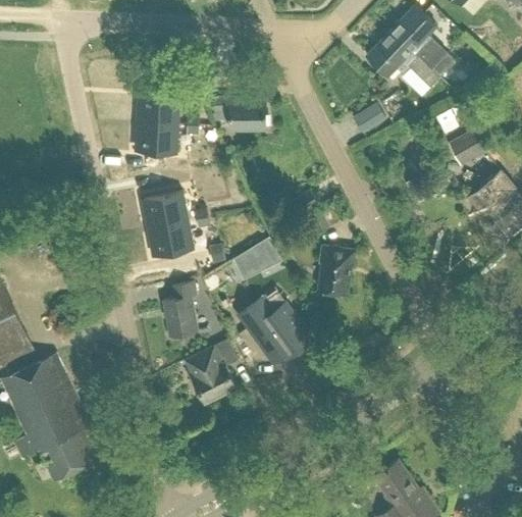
[(521,5),(521,0),(506,0),(517,10),(521,5)]
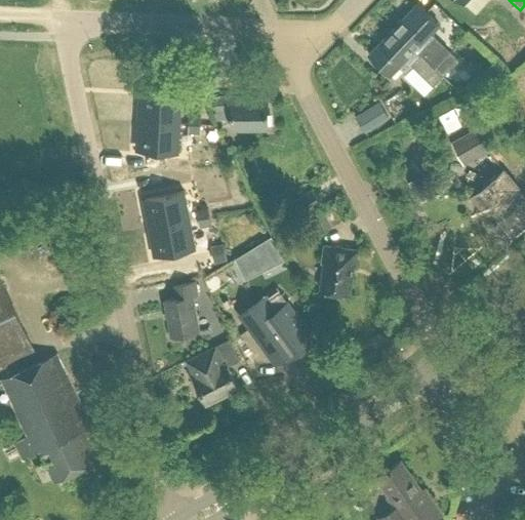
[(393,33),(442,80),(458,64),(431,37),(439,28),(417,7),(393,33)]
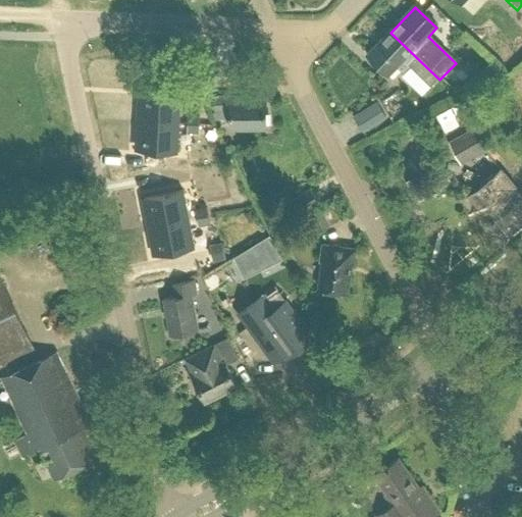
[(439,80),(390,33),(367,58),(388,78),(398,68),(404,75),(411,68),(431,89),(439,80)]
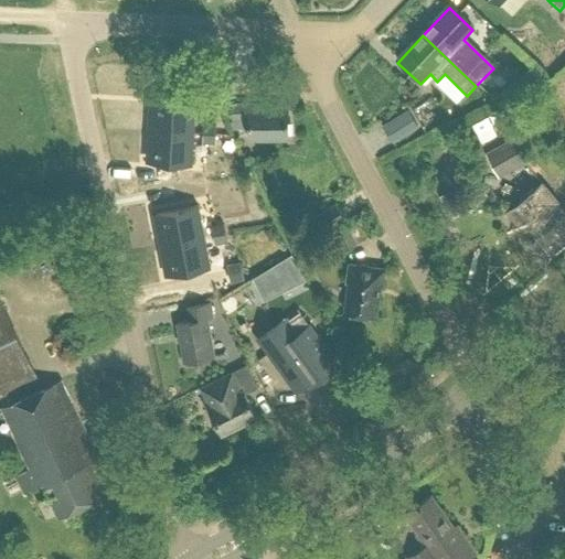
[(148,126),(147,132),(194,135),(195,104),(152,101),(151,126),(148,126)]
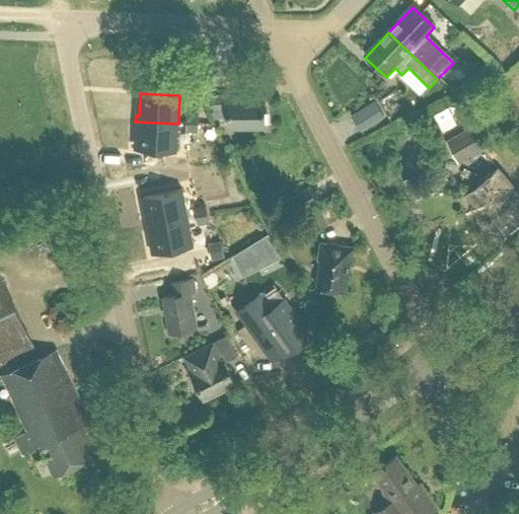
[(242,101),(242,98),(214,99),(214,121),(229,121),(229,132),(265,131),(265,101),(242,101)]
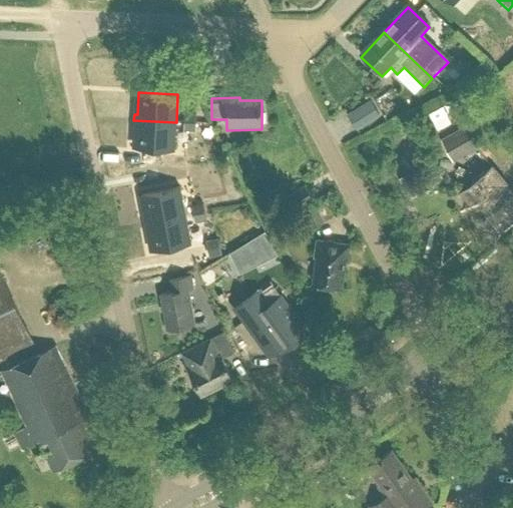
[(380,118),(371,103),(347,118),(357,133),(380,118)]
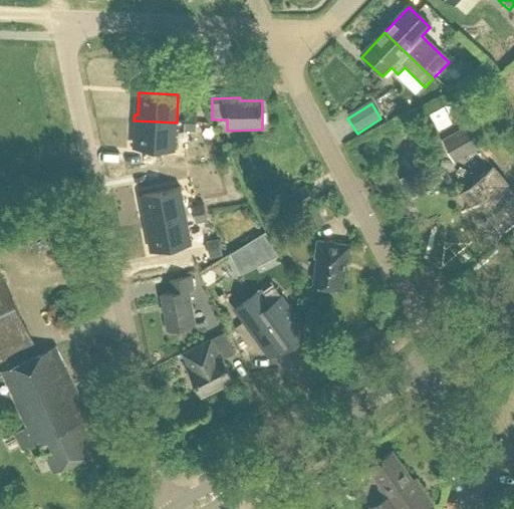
[(134,120),(134,128),(137,128),(136,150),(175,152),(177,122),(134,120)]
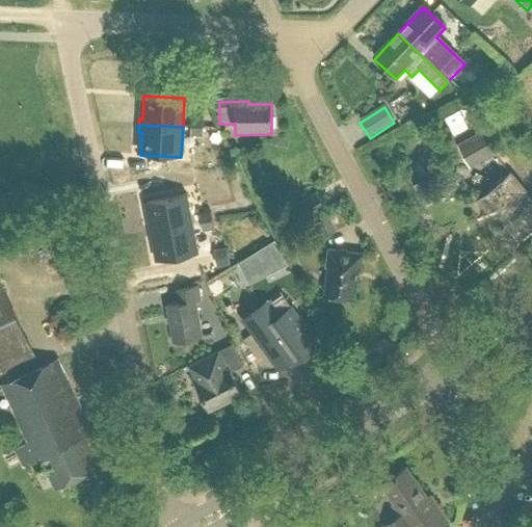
[(506,152),(494,129),(457,148),(470,172),(506,152)]
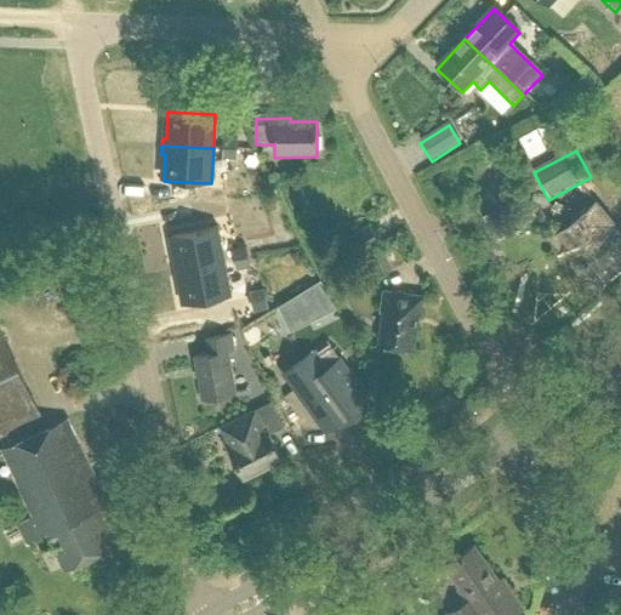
[(620,269),(620,234),(594,204),(557,237),(576,261),(582,256),(605,284),(620,269)]
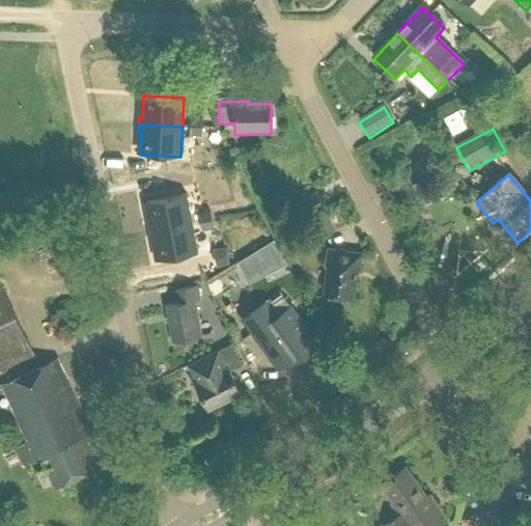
[(187,198),(147,206),(152,229),(148,230),(150,237),(193,227),(187,198)]
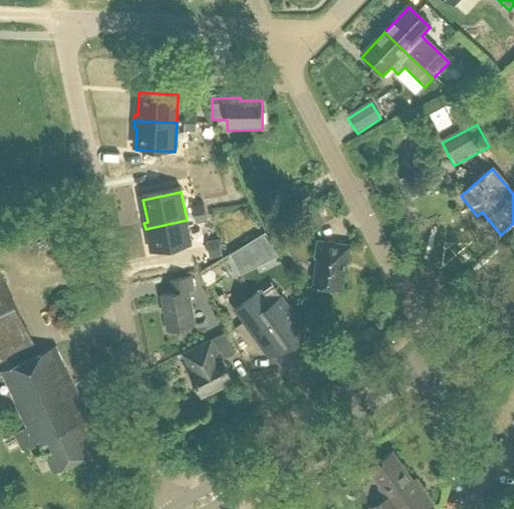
[(325,225),(319,212),(308,217),(314,231),(325,225)]
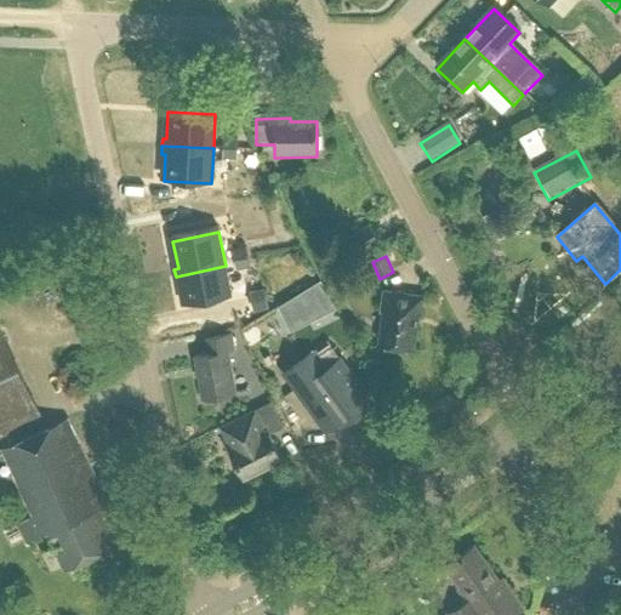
[(226,266),(176,277),(177,284),(181,284),(187,311),(233,301),(226,266)]
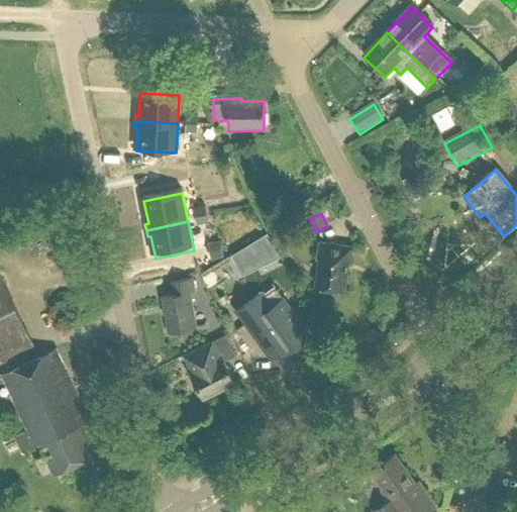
[(225,241),(203,244),(206,265),(228,262),(225,241)]
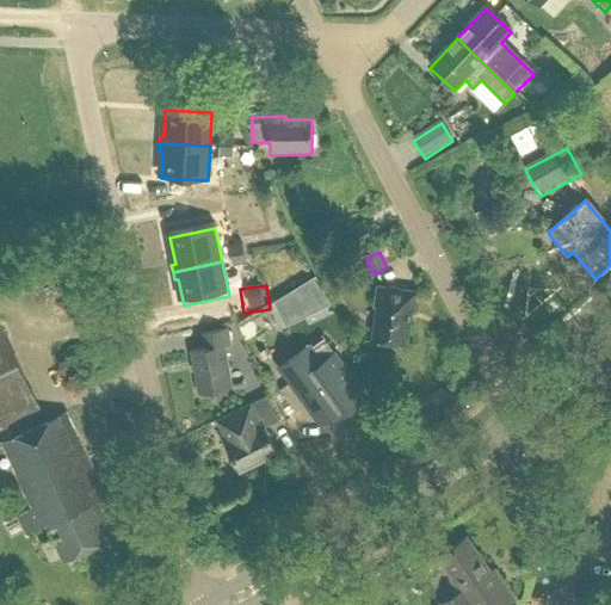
[(325,309),(314,285),(276,303),(288,327),(325,309)]
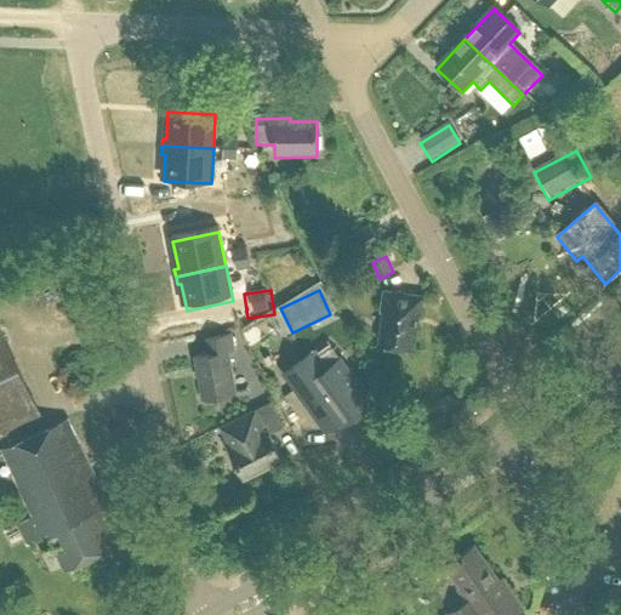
[(423,300),(383,295),(381,315),(382,315),(379,347),(415,351),(419,320),(421,320),(423,300)]
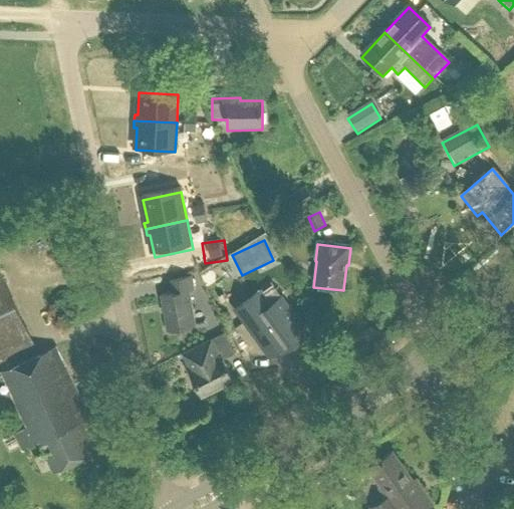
[(0,364),(34,349),(0,274),(0,364)]
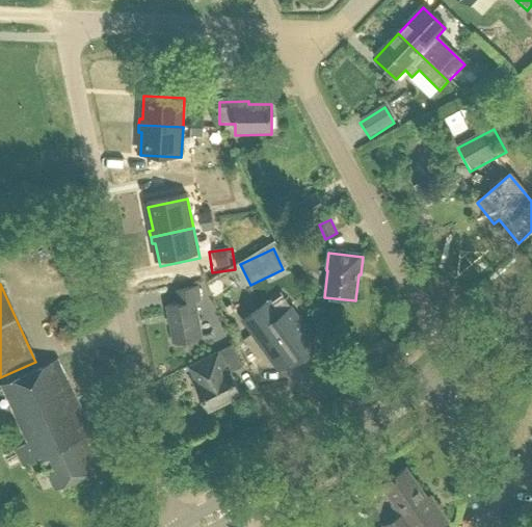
[(201,304),(198,289),(177,293),(179,306),(166,308),(174,345),(203,340),(196,305),(201,304)]
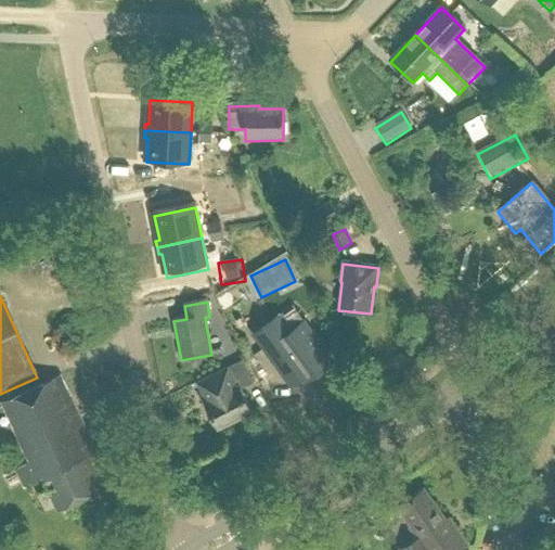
[(280,318),(253,337),(291,388),(304,380),(306,383),(333,363),(296,315),(284,323),(280,318)]
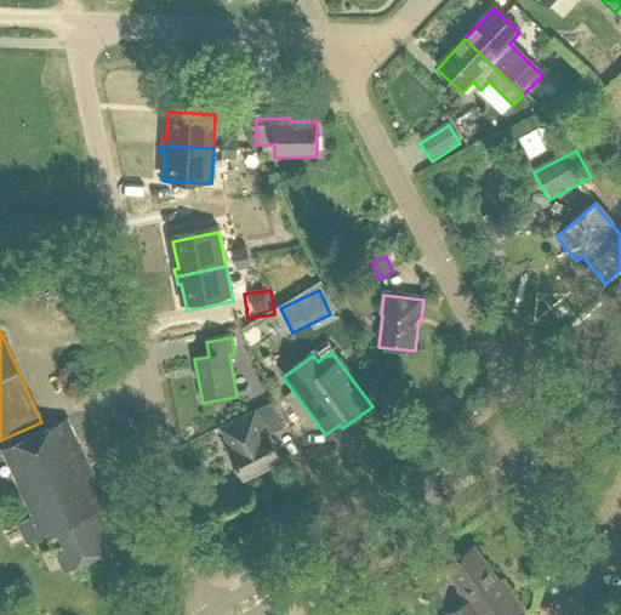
[(284,431),(271,406),(221,432),(231,451),(229,453),(244,482),(281,462),(269,438),(284,431)]
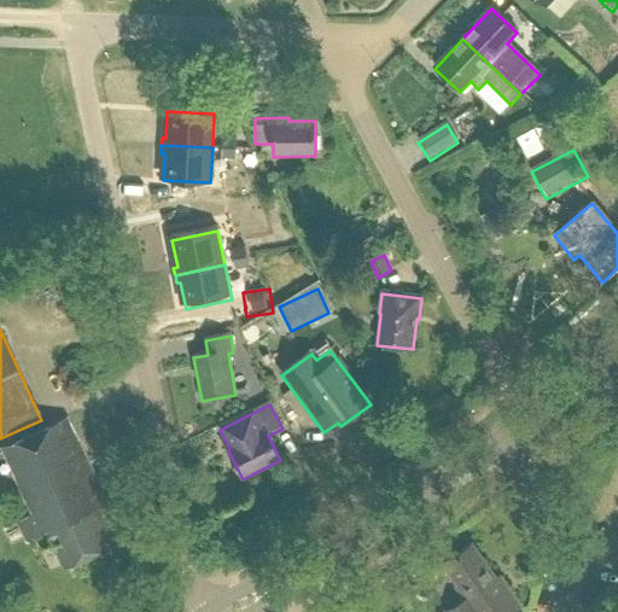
[(121,534),(68,420),(3,450),(42,537),(48,535),(64,570),(106,551),(103,542),(121,534)]
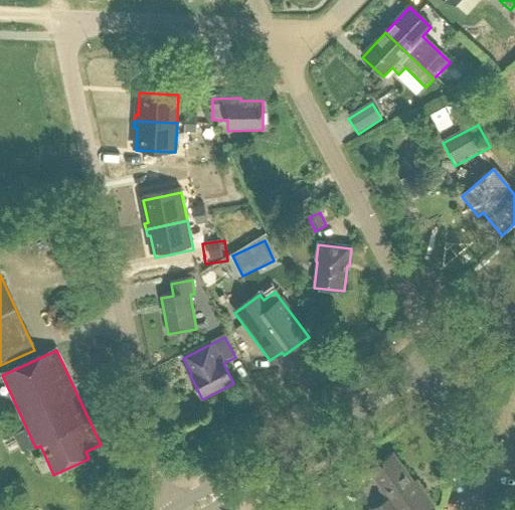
[(199,416),(194,405),(181,411),(186,422),(199,416)]
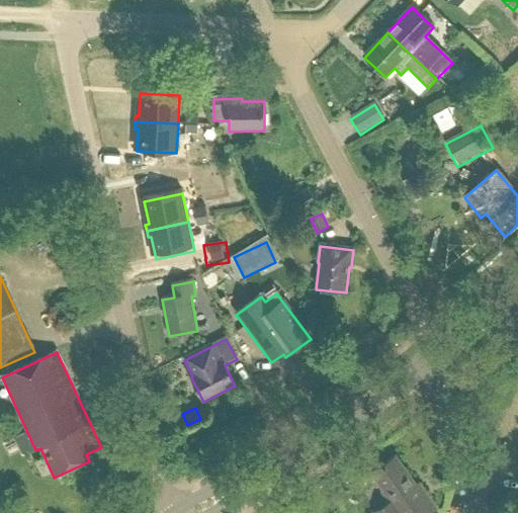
[(424,498),(397,457),(370,475),(383,494),(381,495),(389,505),(378,512),(403,512),(407,510),(408,512),(430,512),(422,500),(424,498)]
